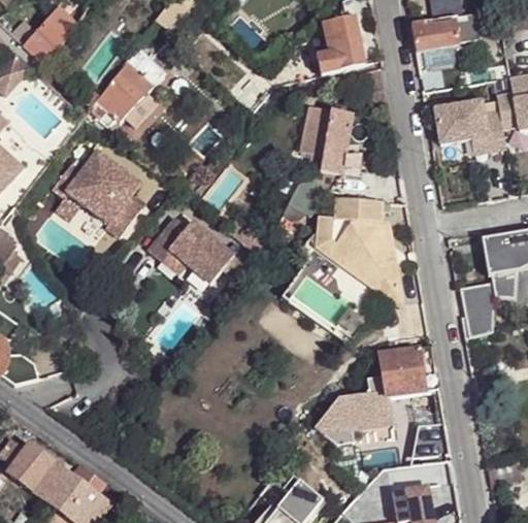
[(55,4),(23,43),(42,61),(70,26),(74,22),(55,4)]
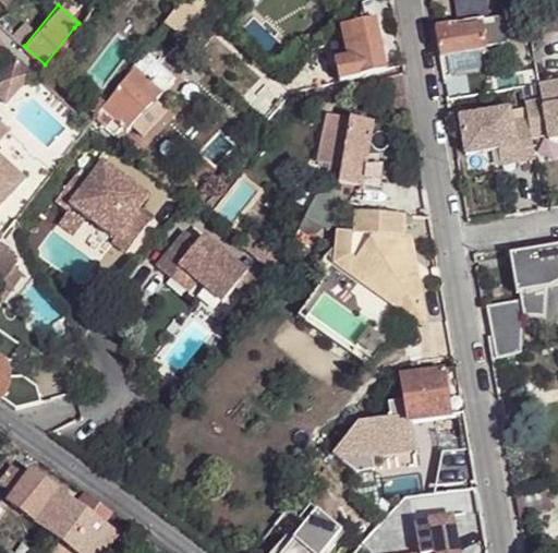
[(502,13),(481,17),(486,44),(507,41),(502,13)]
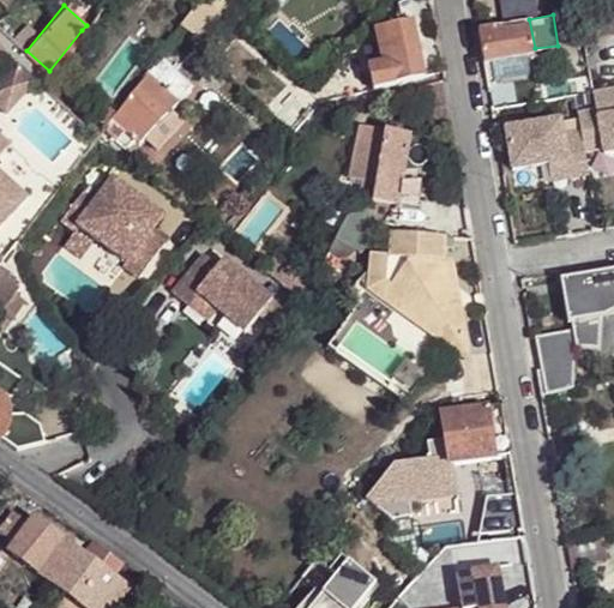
[(390,55),(395,79),(423,72),(411,16),(383,23),(383,25),(385,30),(390,55)]
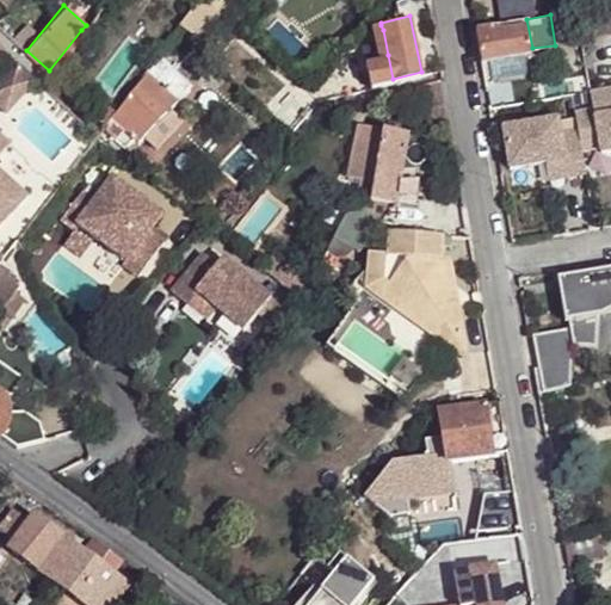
[(476,28),(482,61),(486,59),(532,50),(532,48),(526,19),(476,28)]
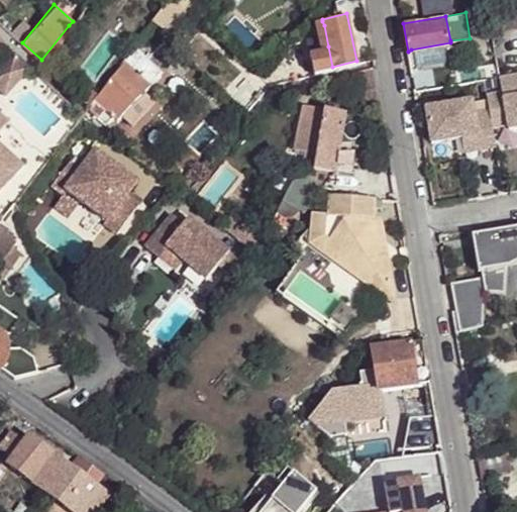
[(321,47),(328,46),(324,25),(317,27),(321,47)]
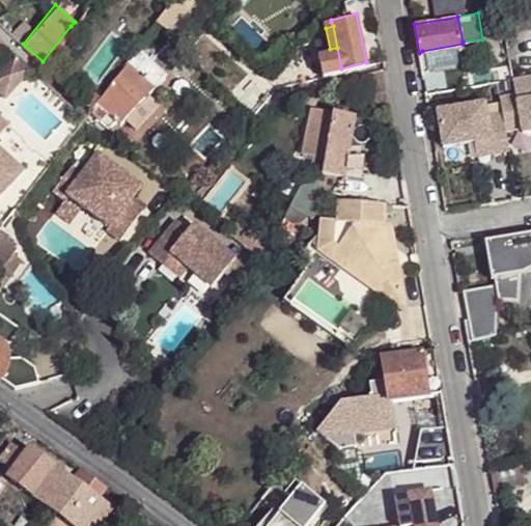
[(150,58),(160,67),(173,52),(164,44),(150,58)]
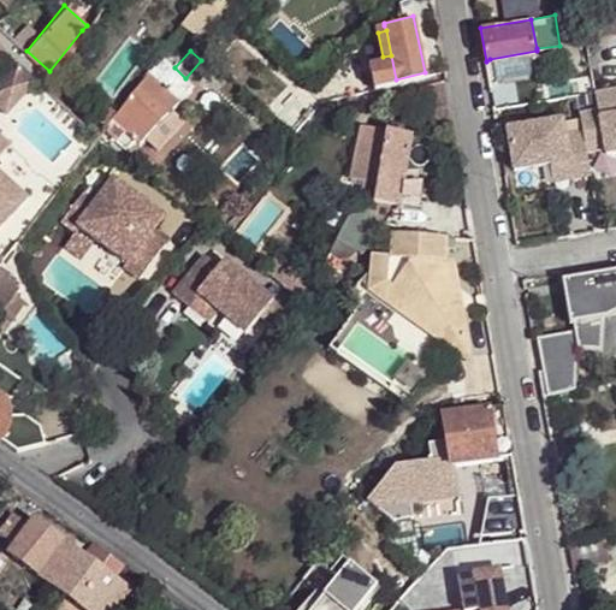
[(539,60),(537,51),(490,59),(491,70),(539,60)]
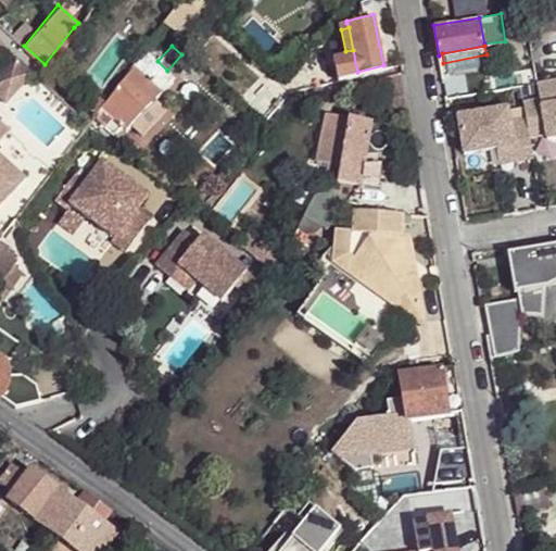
[(158,61),(144,49),(103,103),(109,109),(122,123),(126,126),(174,76),(167,71),(158,61)]
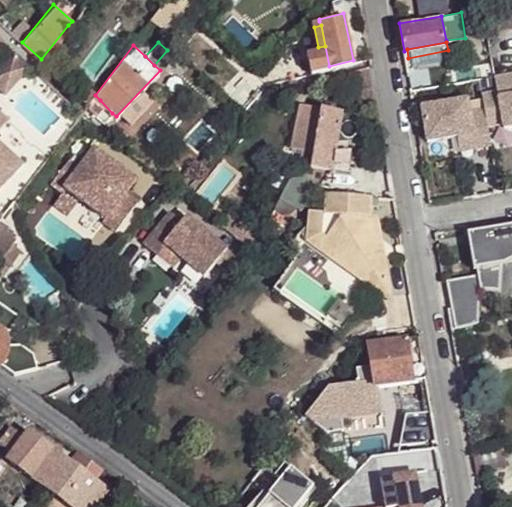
[(0,83),(15,89),(28,56),(5,46),(0,59),(0,83)]
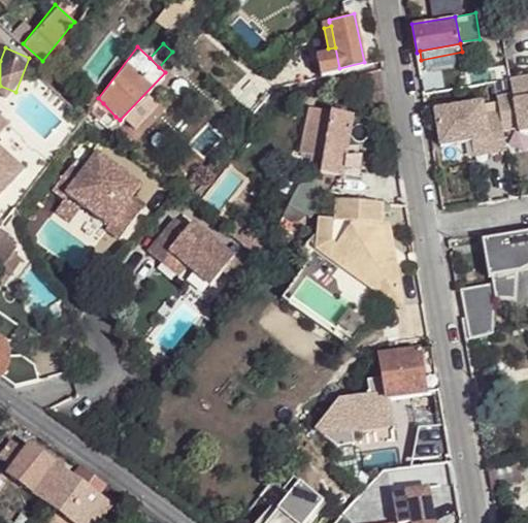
[(320,72),(339,68),(335,47),(328,48),(315,52),(320,72)]
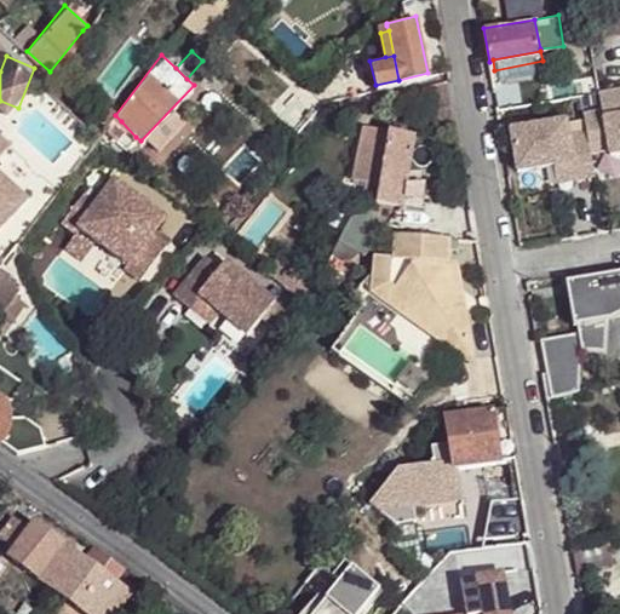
[(603,109),(584,113),(591,150),(609,148),(610,153),(619,150),(619,87),(600,91),(603,109)]
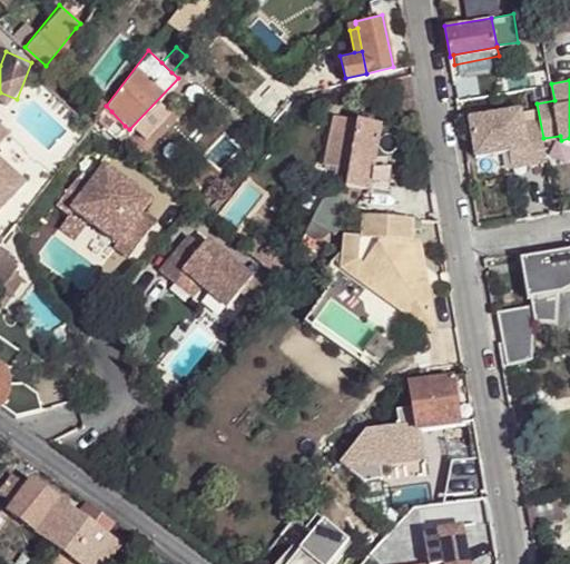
[(519,108),(469,117),(475,155),(509,149),(526,146),(528,162),(547,159),(542,138),(539,117),(521,119),(519,108)]
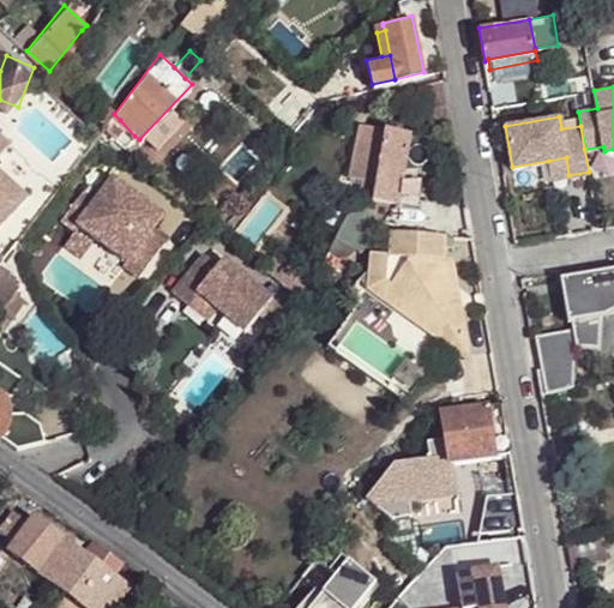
[(134,136),(120,120),(112,130),(127,144),(134,136)]
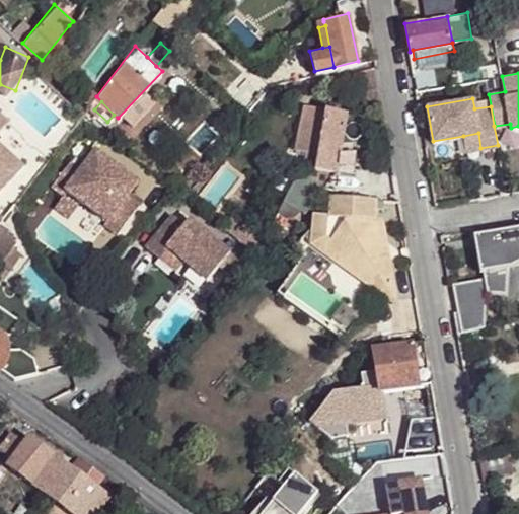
[(323,105),(319,105),(314,104),(312,111),(304,108),(298,140),(309,141),(304,165),(315,167),(323,105)]
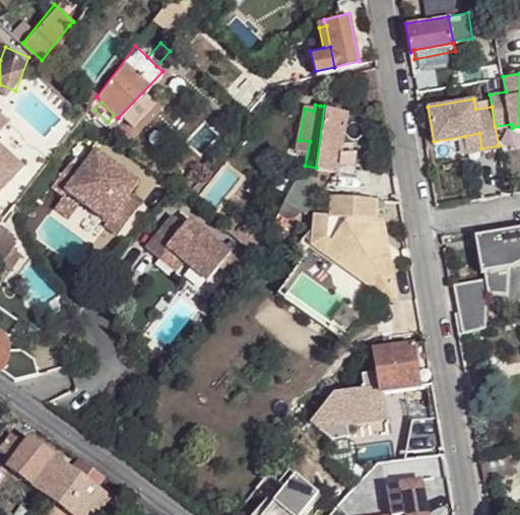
[(324,106),(316,168),(335,171),(339,147),(353,145),(361,130),(360,127),(358,127),(356,121),(353,121),(350,108),(343,109),(324,106)]
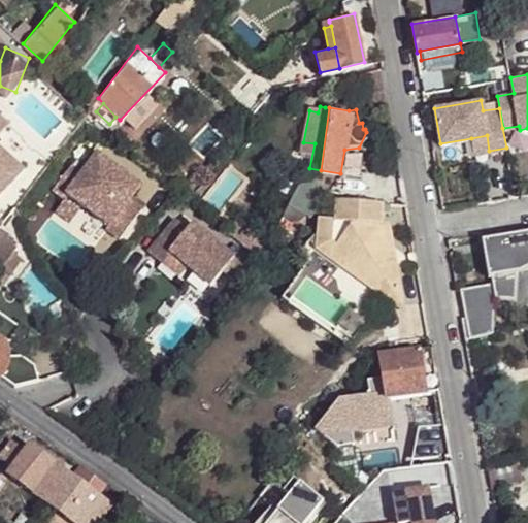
[(0,193),(25,166),(0,143),(0,129),(8,120),(0,111),(0,193)]
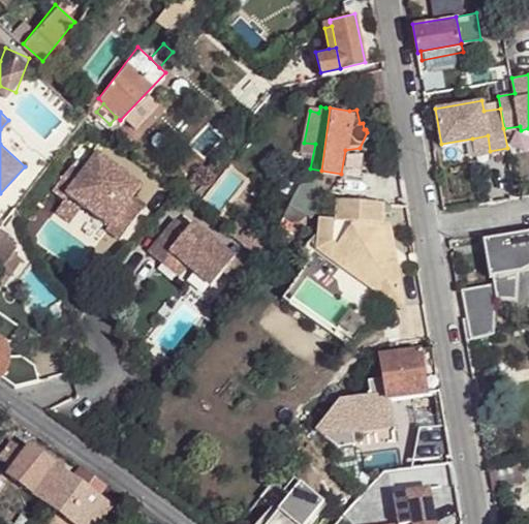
[(488,135),(472,139),(475,153),(490,151),(488,135)]
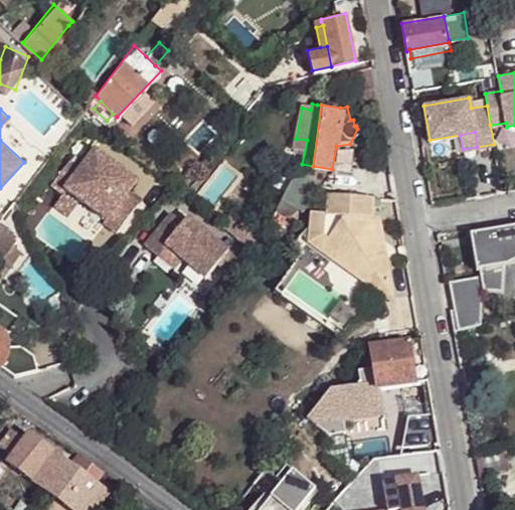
[(51,180),(62,189),(65,185),(105,217),(102,220),(115,230),(138,201),(126,192),(137,179),(95,146),(84,159),(74,151),(51,180)]
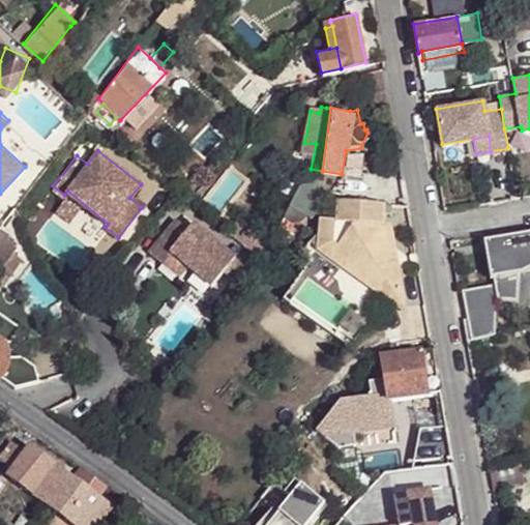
[(299,184),(289,205),(307,214),(323,182),(315,178),(299,184)]
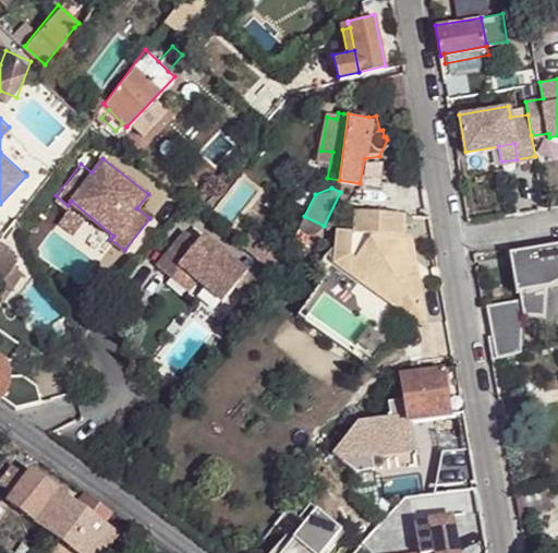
[(331,247),(326,252),(347,267),(350,263),(370,276),(376,269),(392,280),(386,289),(408,304),(417,291),(415,276),(404,267),(413,257),(410,236),(402,235),(403,224),(411,225),(412,214),(403,213),(354,209),(352,229),(336,227),(334,249),(331,247)]
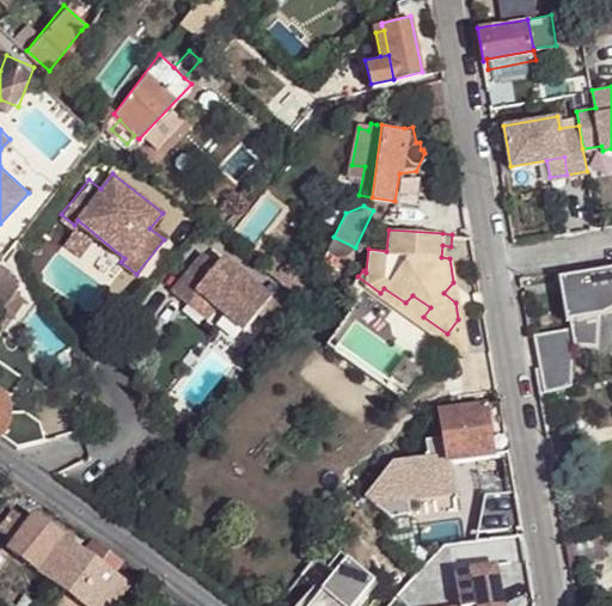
[(206,244),(171,289),(187,301),(196,289),(215,305),(244,326),(256,311),(265,318),(279,301),(206,244)]
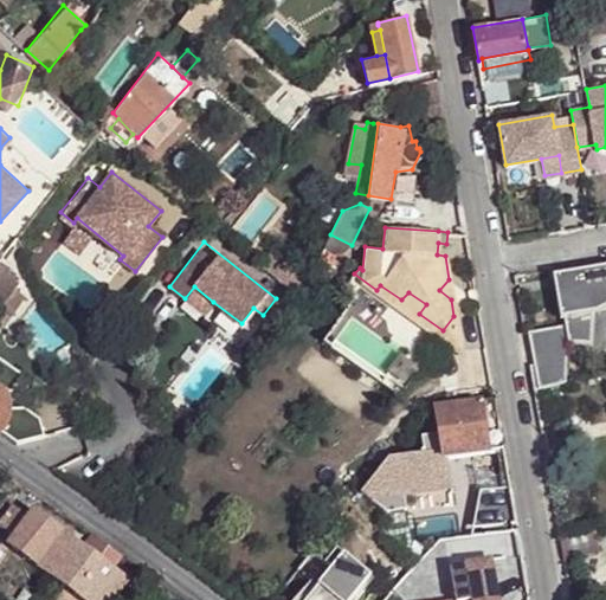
[(264,266),(276,277),(282,270),(269,260),(264,266)]
